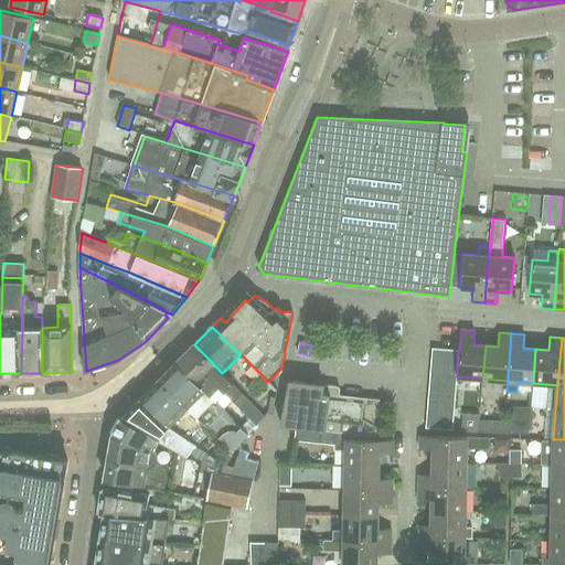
[(194,344),(177,362),(208,395),(215,403),(224,394),(249,419),(256,427),(265,417),(222,373),(194,344)]
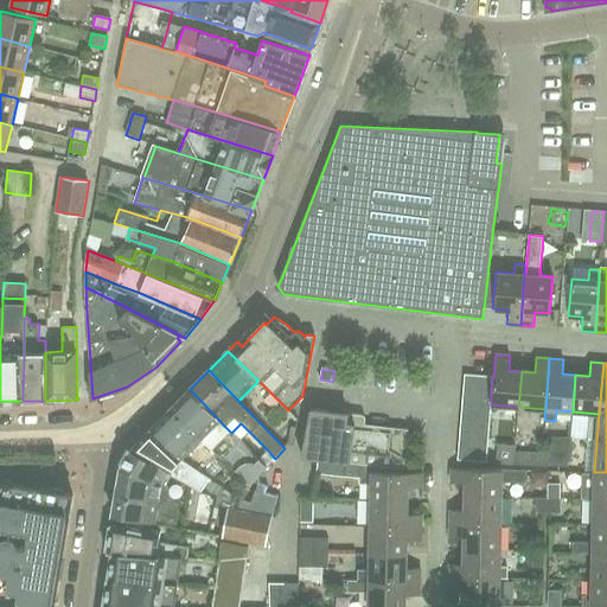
[(465,375),(464,389),(491,391),(492,377),(465,375)]
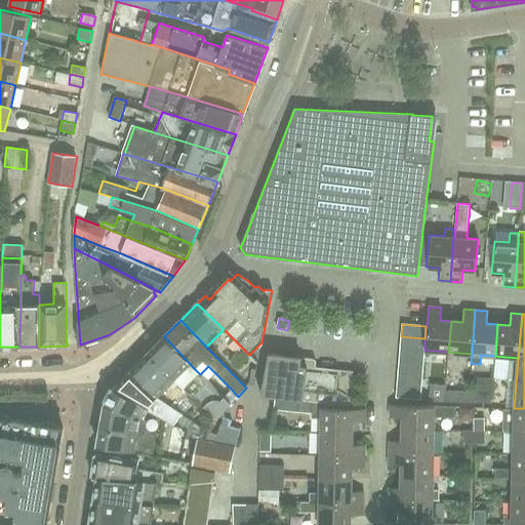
[(193,367),(164,336),(147,354),(188,394),(216,419),(220,415),(231,404),(224,398),(208,381),(200,374),(193,367)]
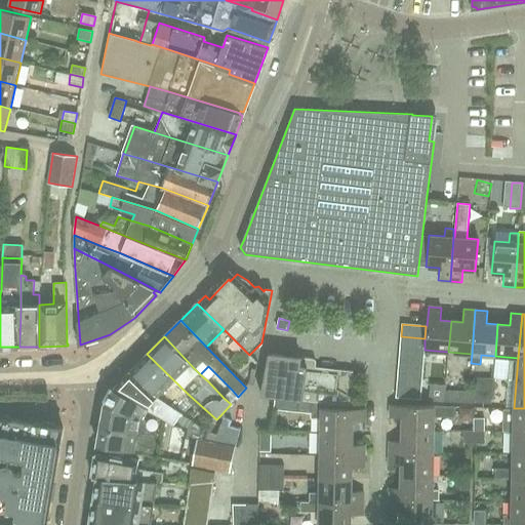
[(400,348),(425,350),(425,338),(401,336),(400,348)]
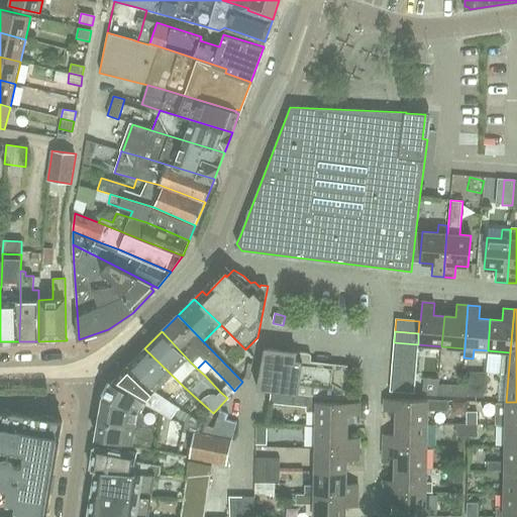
[(418,344),(394,342),(393,354),(417,356),(418,344)]
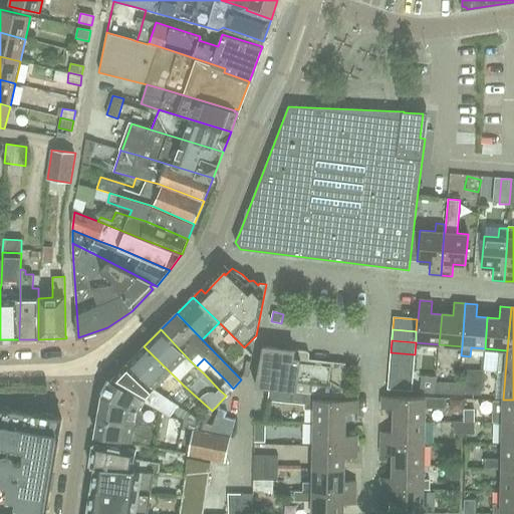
[(277,347),(262,345),(257,388),(271,389),(296,393),(322,396),(341,398),(342,388),(334,387),(337,364),(345,365),(345,363),(294,358),(295,349),(277,347)]
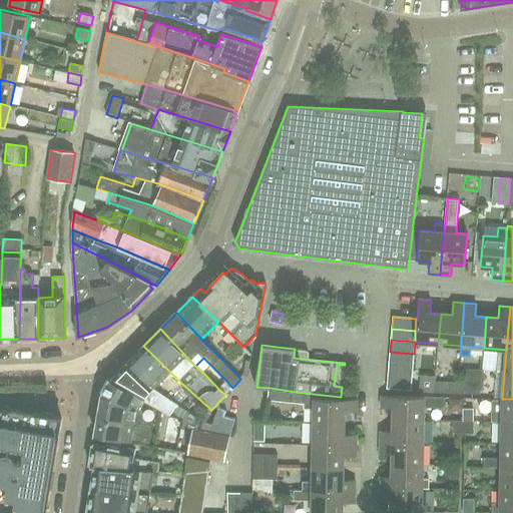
[(183,385),(143,346),(127,362),(154,387),(204,419),(201,422),(206,426),(204,433),(228,438),(230,438),(234,419),(224,416),(226,411),(215,406),(211,410),(183,385)]
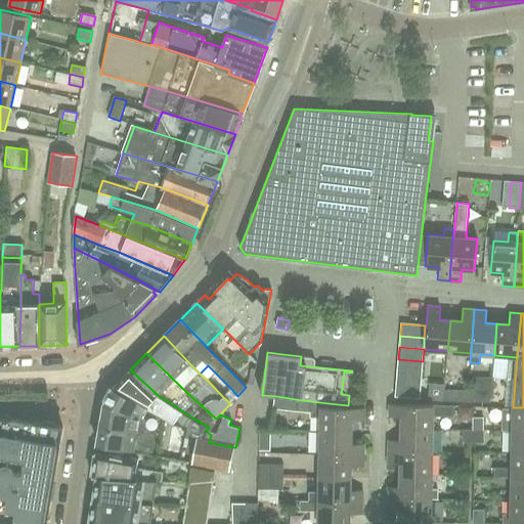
[(398,359),(397,373),(422,375),(423,361),(398,359)]
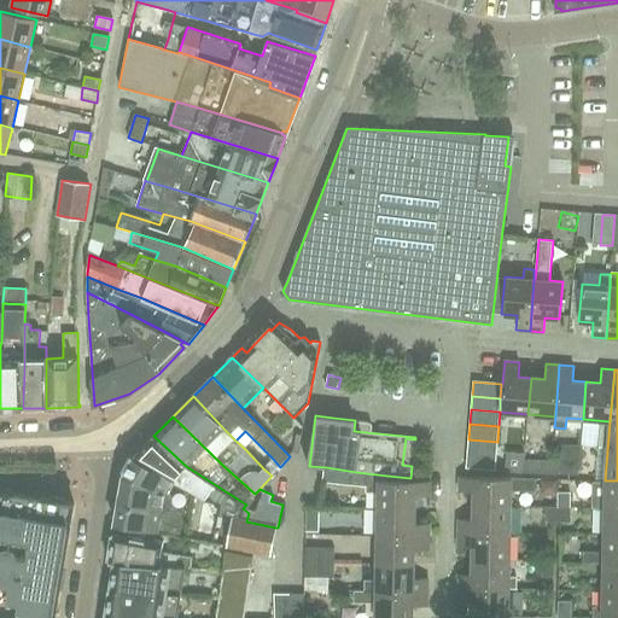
[(186,466),(153,436),(133,456),(194,493),(220,507),(219,516),(233,519),(227,547),(270,555),(275,528),(246,522),(249,513),(243,508),(246,505),(186,466)]
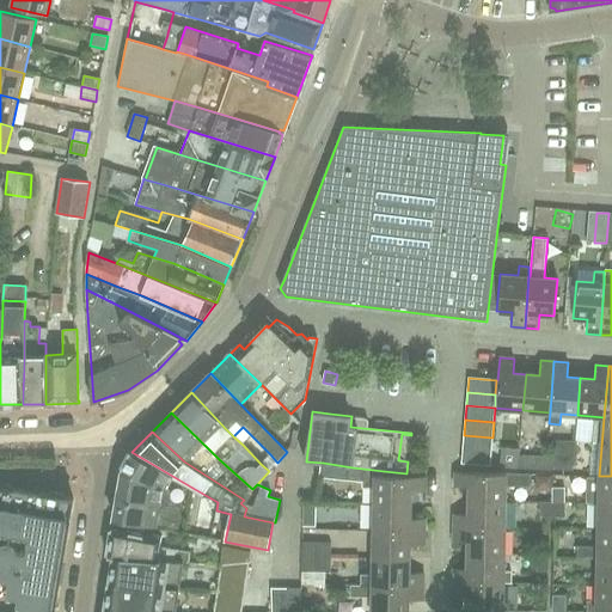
[(493,438),(464,435),(463,448),(491,452),(493,438)]
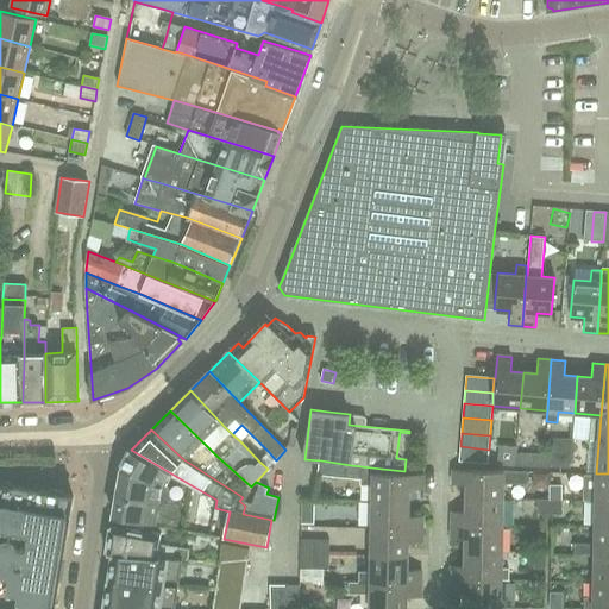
[(460,446),(459,462),(488,463),(489,450),(460,446)]
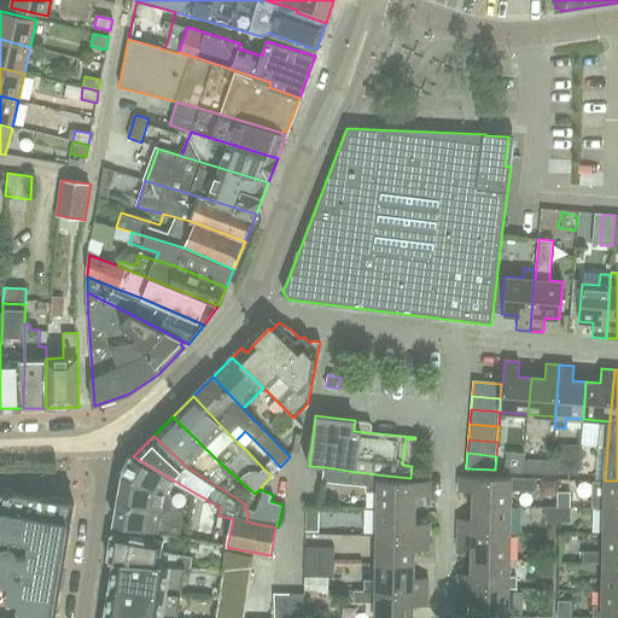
[(123,474),(115,524),(157,532),(185,538),(194,493),(133,456),(123,474)]
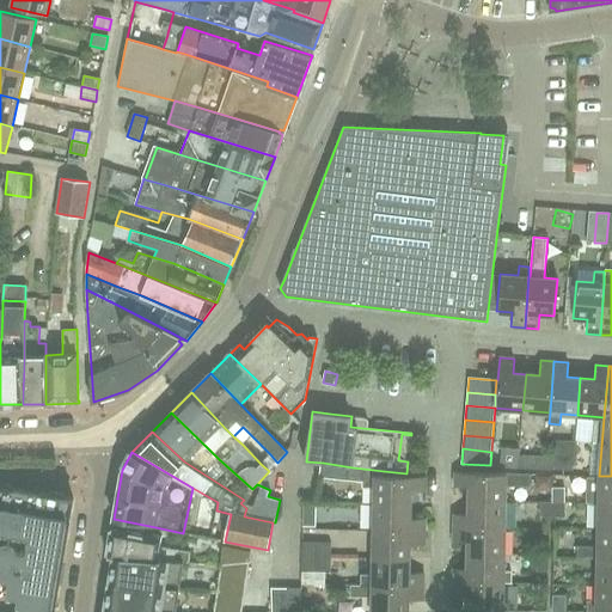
[(261,464),(269,471),(277,463),(270,454),(261,464)]
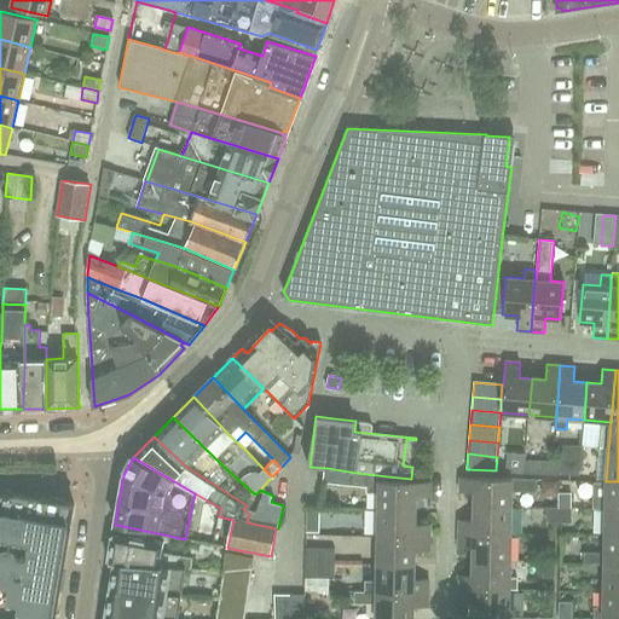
[(525,475),(551,476),(553,462),(526,462),(525,475)]
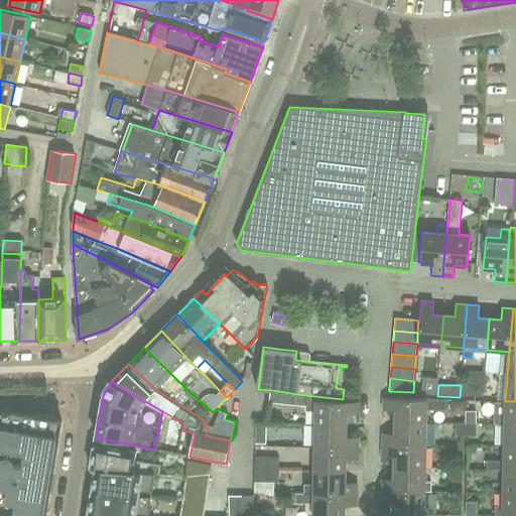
[(484,385),(461,385),(460,397),(483,397),(484,385)]
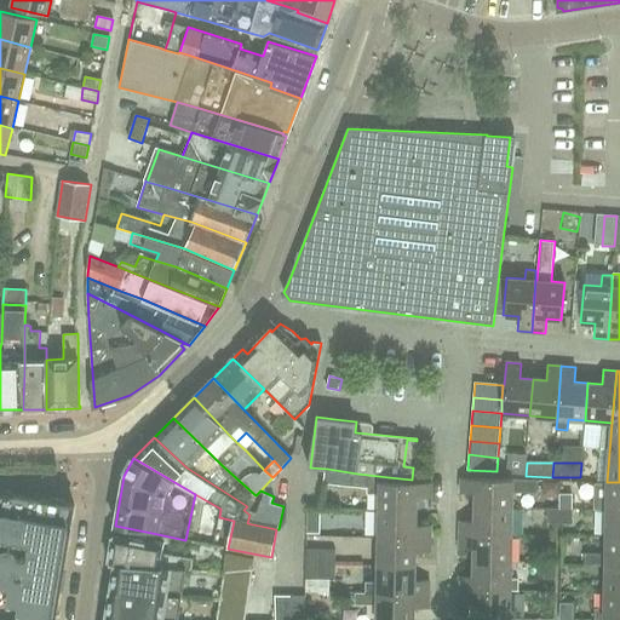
[(389,477),(357,474),(327,469),(325,484),(367,489),(367,495),(379,495),(379,510),(415,510),(417,497),(431,498),(432,483),(389,482),(389,477)]
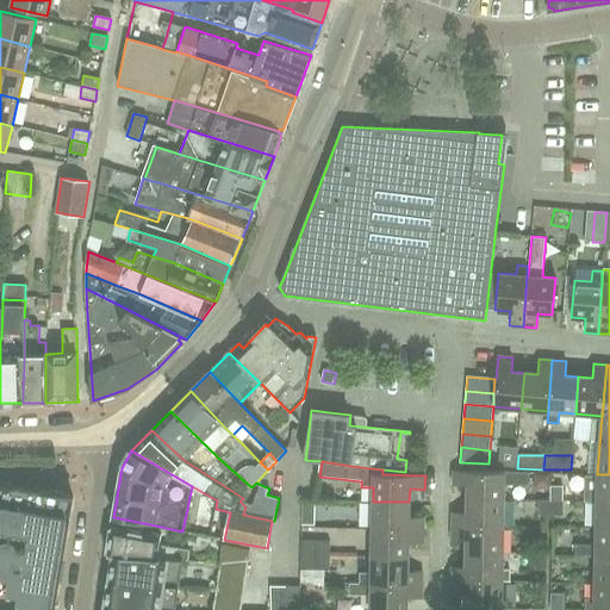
[(454,471),(453,485),(467,485),(467,498),(504,499),(504,483),(529,484),(529,472),(454,471)]
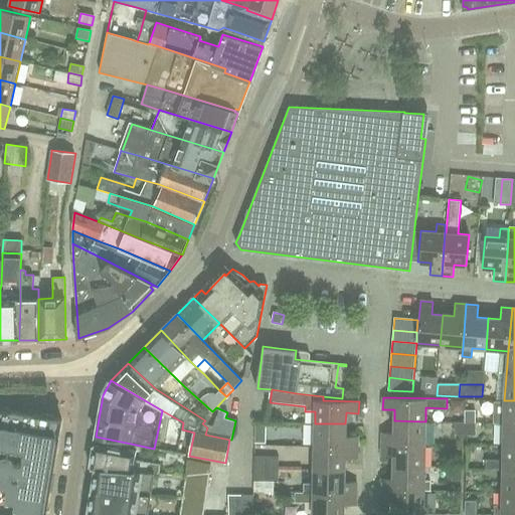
[(503,422),(514,422),(514,400),(504,400),(503,422)]
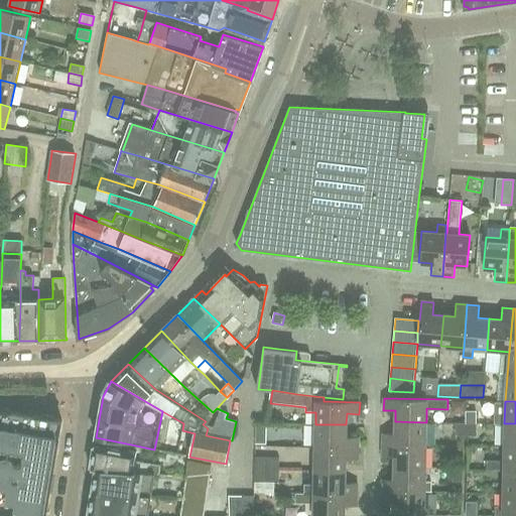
[(483,415),(497,416),(498,402),(483,402),(483,415)]
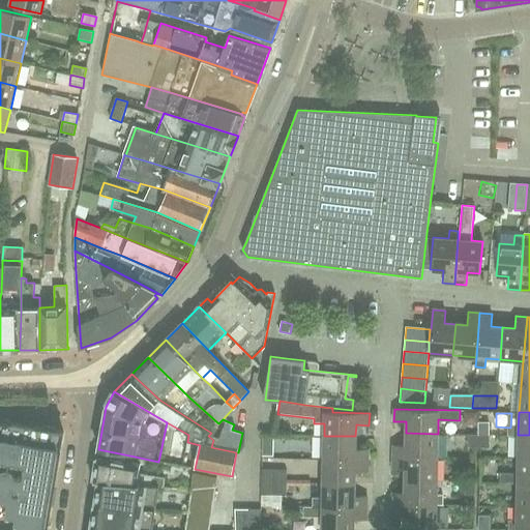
[(43,529),(45,528),(48,529),(64,433),(62,431),(0,419),(0,499),(2,500),(2,501),(8,502),(6,514),(16,517),(15,524),(16,524),(15,529),(43,529)]
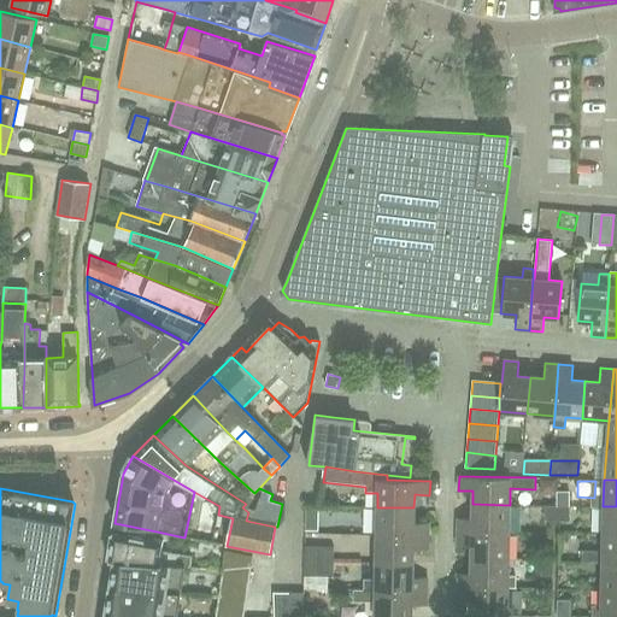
[(556,491),(556,505),(557,505),(569,505),(569,492),(556,491)]
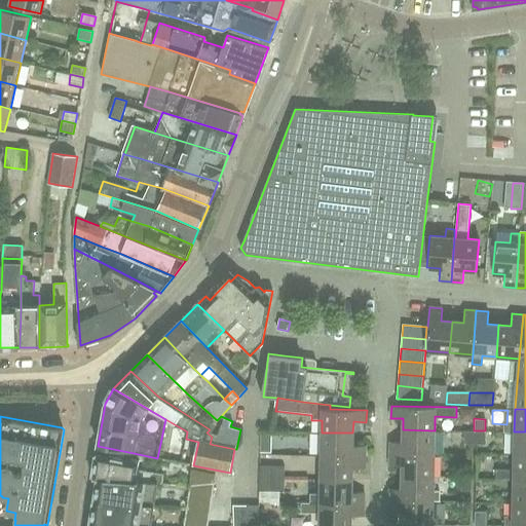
[(390,442),(390,453),(435,454),(435,430),(403,429),(403,442),(390,442)]
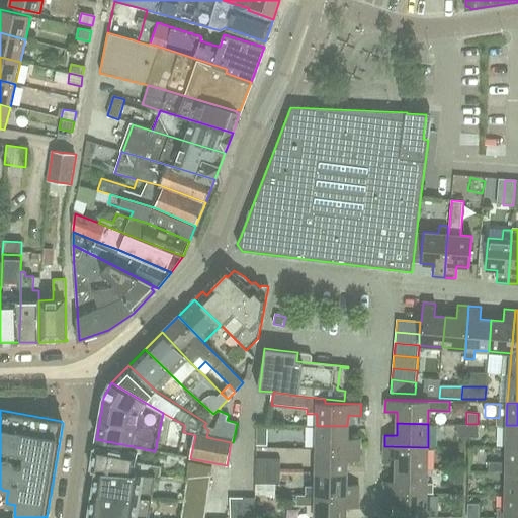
[(456,436),(467,437),(467,424),(466,424),(466,425),(456,424),(456,436)]
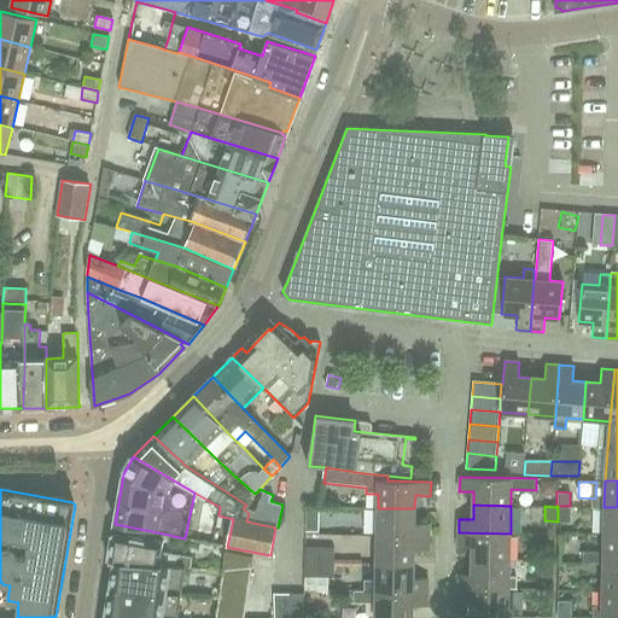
[(558,506),(558,522),(569,522),(570,506),(558,506)]
